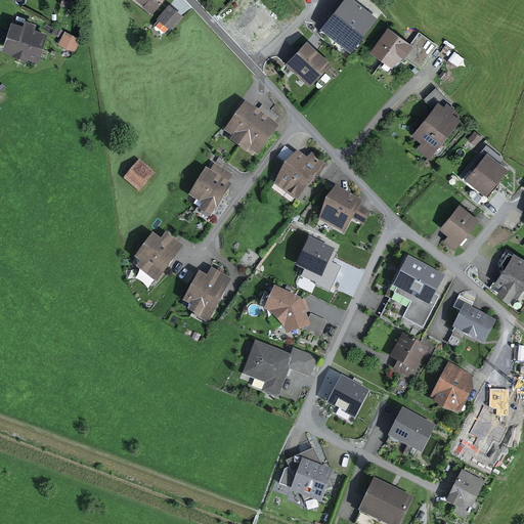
[(61,0),(60,5),(71,8),(73,0),(61,0)]
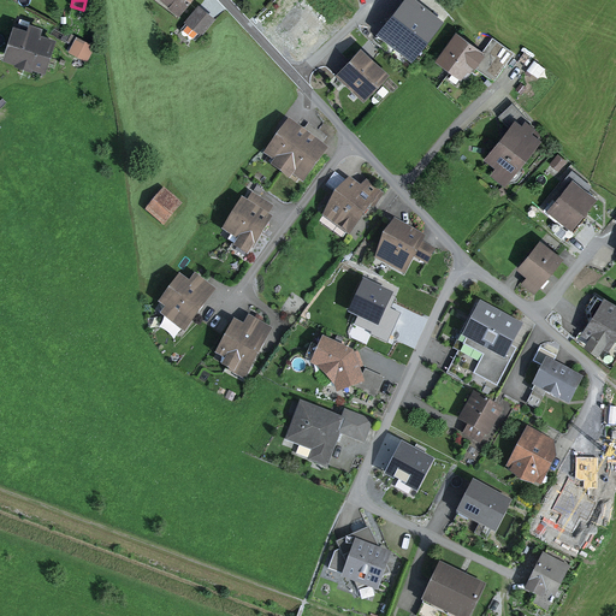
[(189,0),(166,0),(179,11),(189,0)]
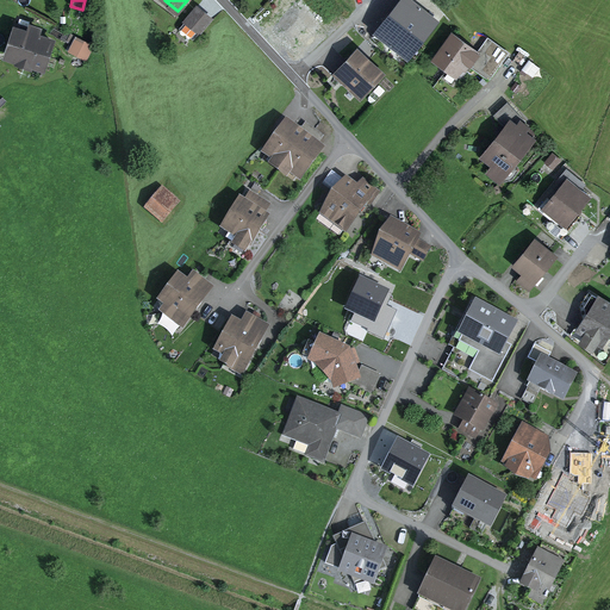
[(411,0),(402,0),(391,13),(422,38),(436,19),(411,0)]
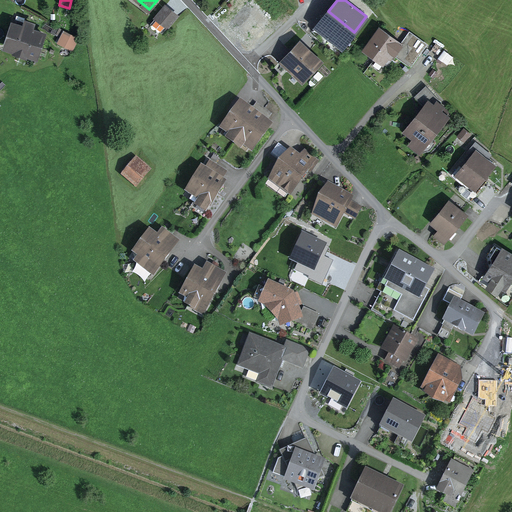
[(176,17),(166,7),(157,17),(167,27),(176,17)]
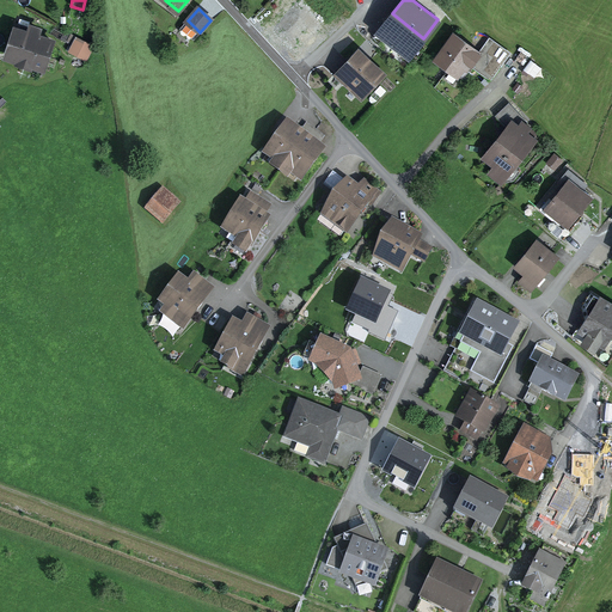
[(392,13),(378,31),(408,56),(423,38),(392,13)]
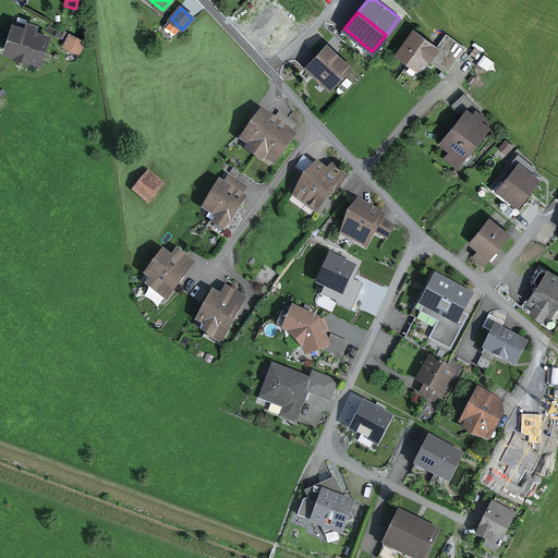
[(50,32),(13,20),(2,52),(39,65),(50,32)]
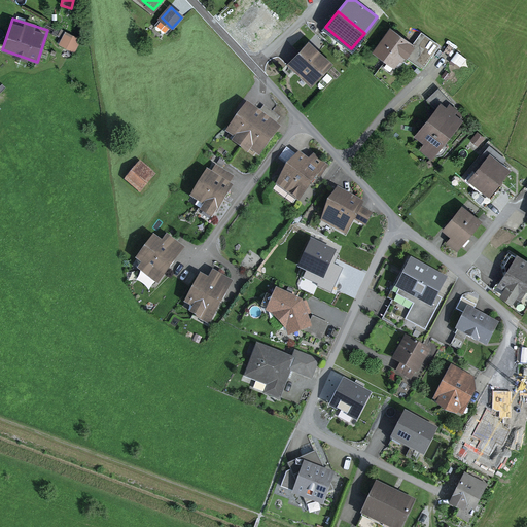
[(395,70),(414,42),(389,26),(371,54),(395,70)]
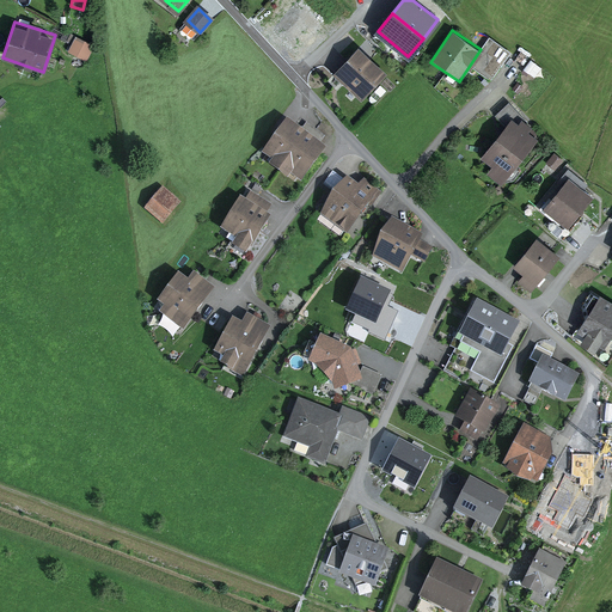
[(513,47),(495,32),(475,57),(493,72),(513,47)]
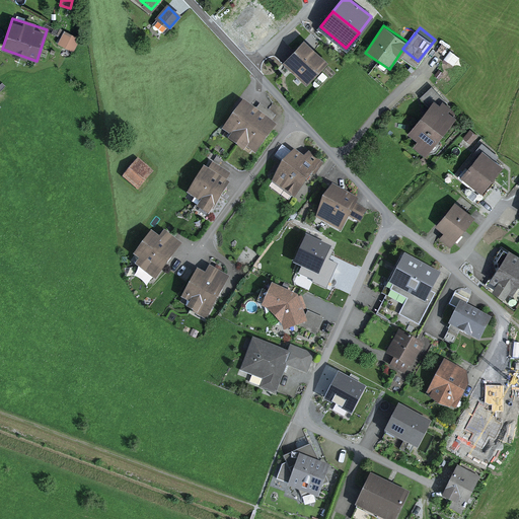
[(64,31),(58,44),(73,52),(79,39),(64,31)]
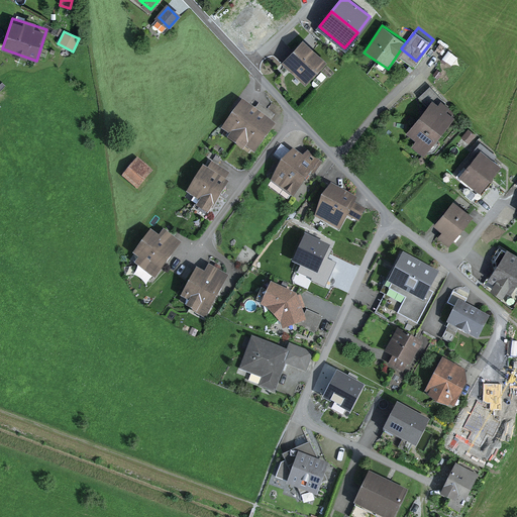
[(281,61),(307,84),(325,63),(300,40),(281,61)]
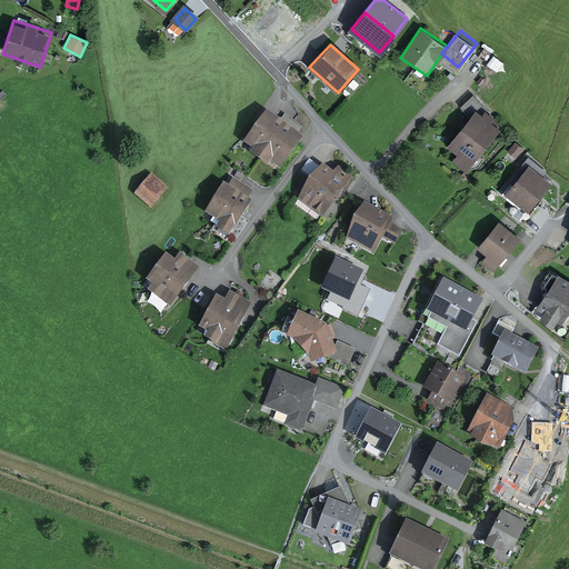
[(441,152),(470,172),(507,122),(478,101),(441,152)]
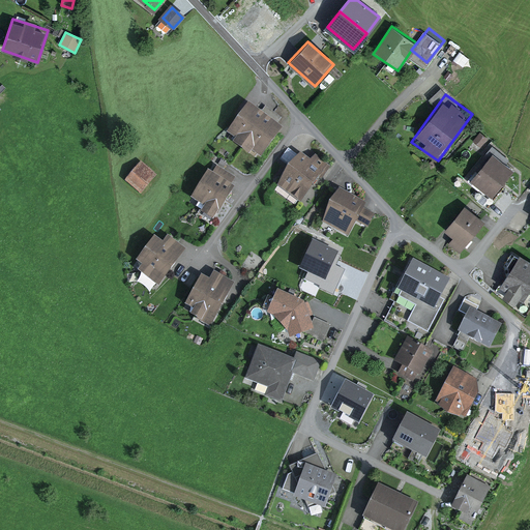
[(259,152),(277,128),(251,108),(232,133),(240,139),(238,142),(249,151),(253,147),(259,152)]
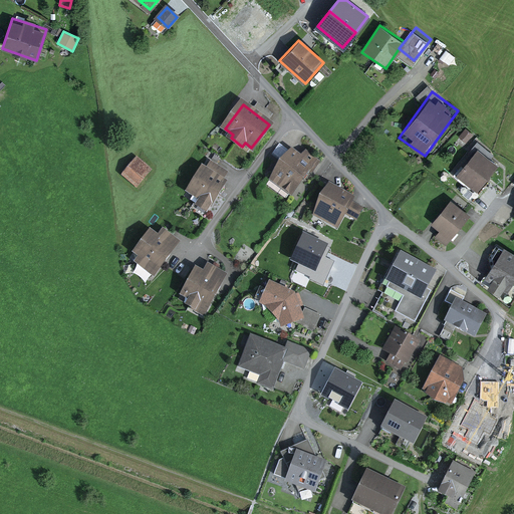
[(315,160),(288,146),(270,182),(297,196),(315,160)]
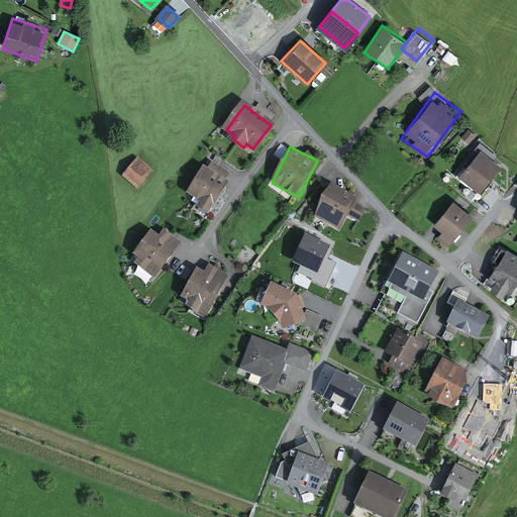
[(461,176),(479,190),(498,168),(481,153),(461,176)]
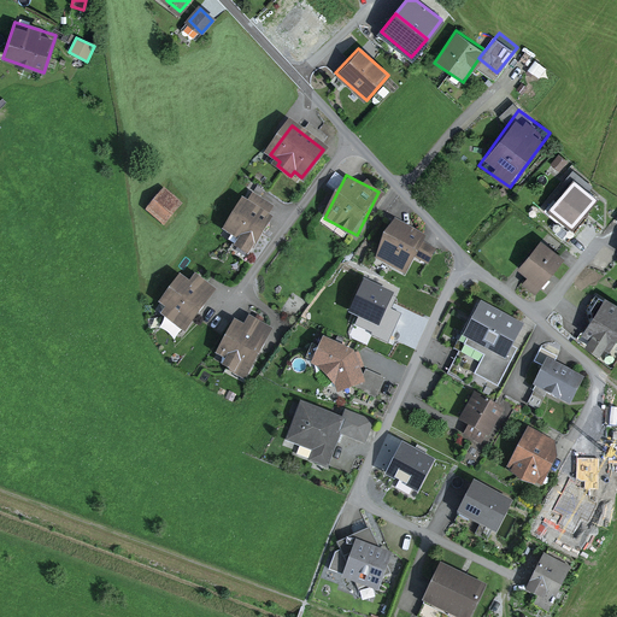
[(187,203),(168,186),(147,207),(165,224),(187,203)]
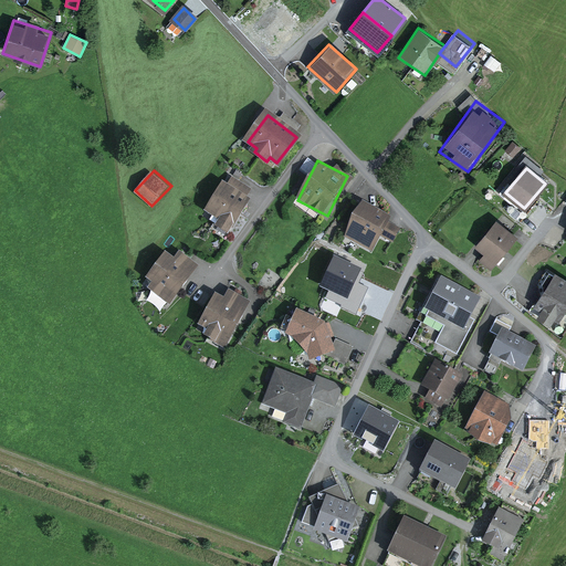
[(229,237),(251,198),(219,181),(202,211),(217,219),(212,227),(229,237)]
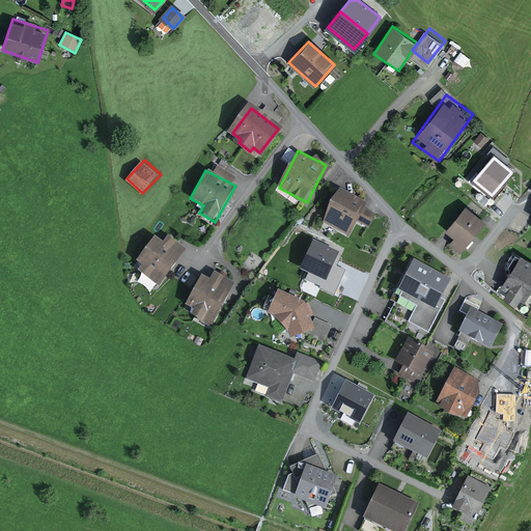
[(368,202),(337,189),(323,221),(353,235),(368,202)]
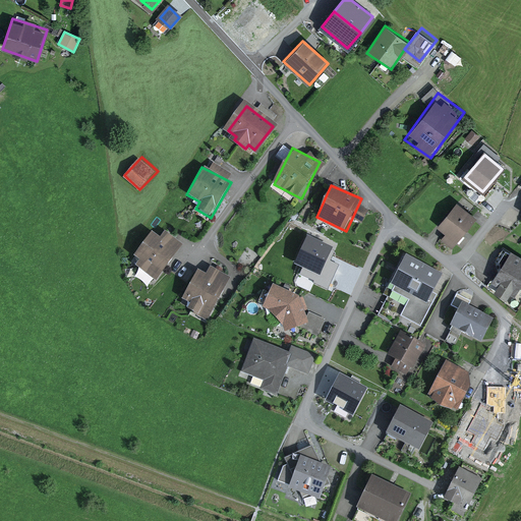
[(448,233),(443,239),(451,246),(472,220),(457,207),(440,227),(448,233)]
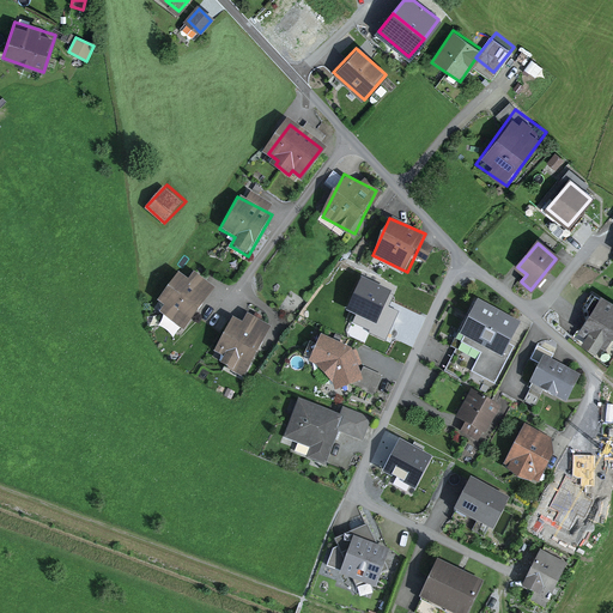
[(158,311),(184,329),(217,285),(193,268),(186,278),(176,272),(156,301),(163,305),(158,311)]
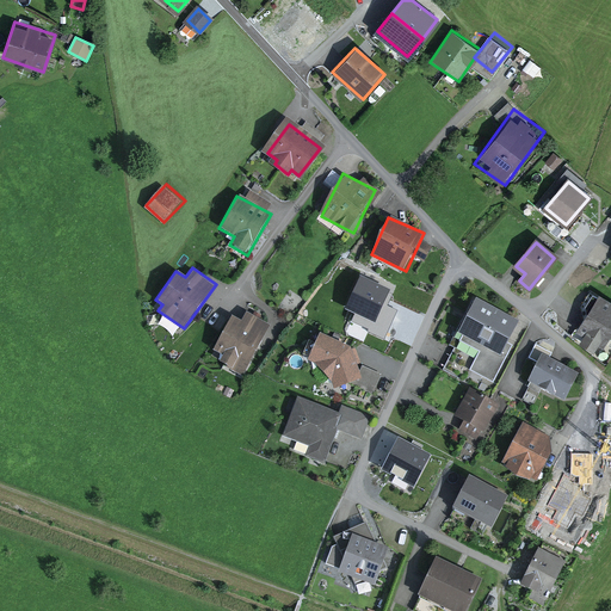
[(610,297),(597,291),(575,333),(605,349),(610,337),(610,297)]
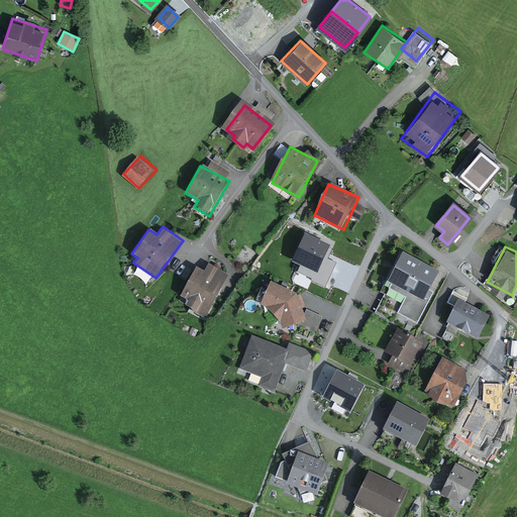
[(418,322),(442,272),(400,251),(384,286),(405,296),(397,312),(418,322)]
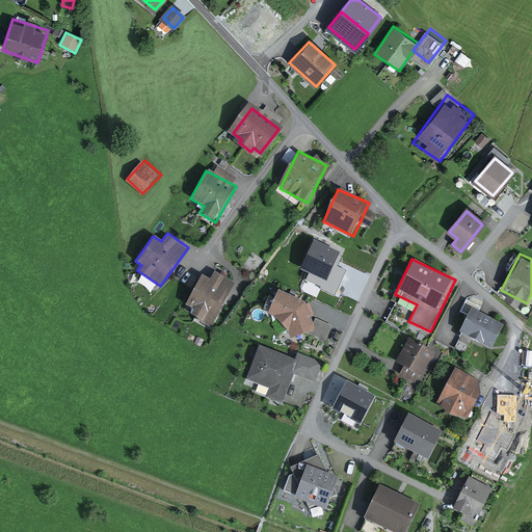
[(200,275),(185,303),(192,307),(189,313),(214,326),(237,282),(214,270),(209,281),(200,275)]
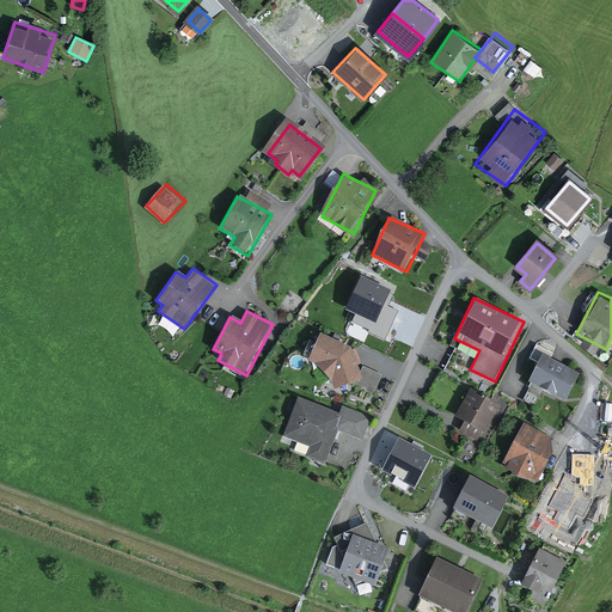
[(350,344),(322,331),(307,359),(335,389),(350,383),(375,391),(383,373),(356,362),(350,344)]
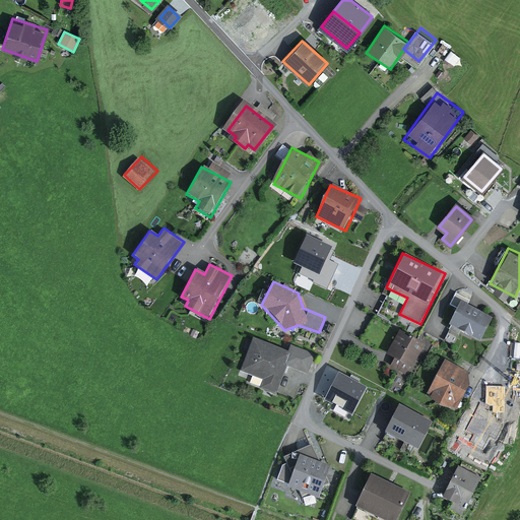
[(489,320),(462,306),(452,324),(479,338),(489,320)]
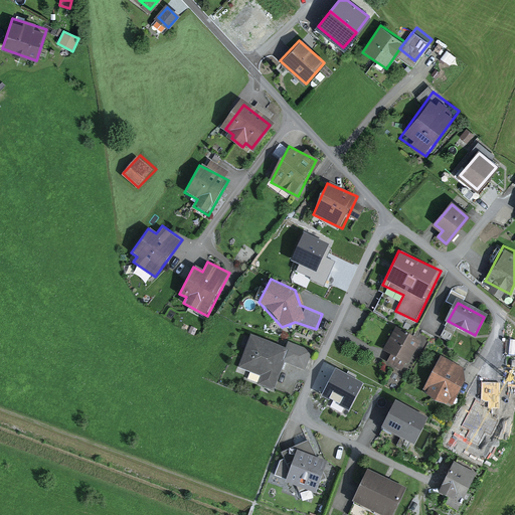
[(287,348),(250,333),(238,362),(278,378),(286,358),(306,366),(311,351),(289,342),(287,348)]
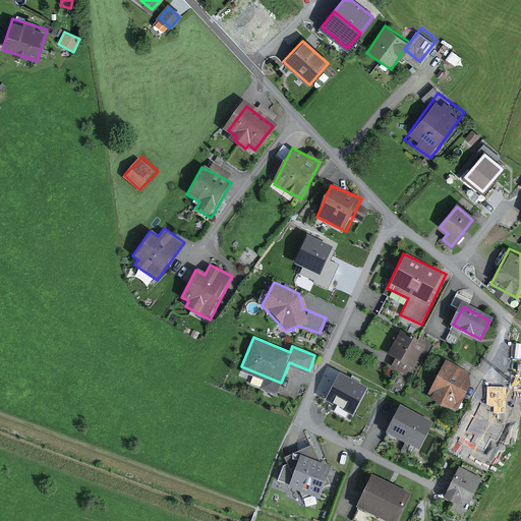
[(420,347),(401,337),(391,354),(398,358),(394,367),(405,373),(420,347)]
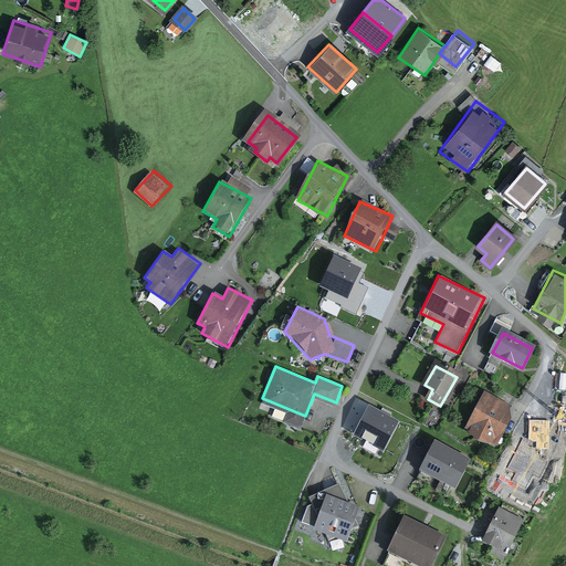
[(505,408),(485,397),(469,428),(496,443),(509,420),(505,408)]
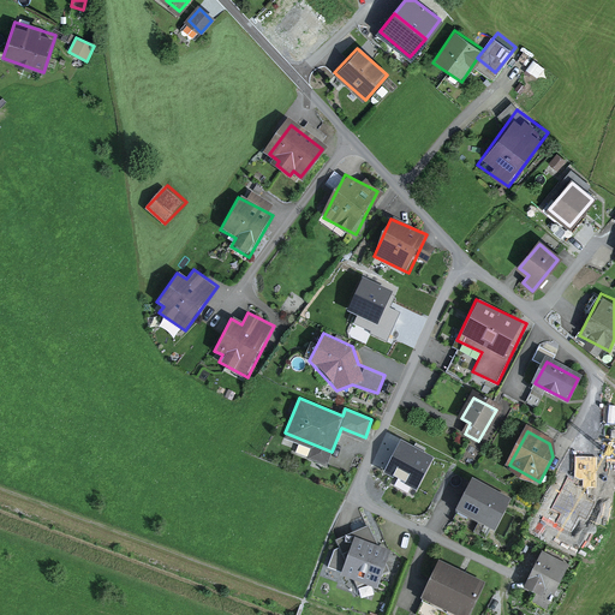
[(459,511),(494,529),(508,501),(473,483),(459,511)]
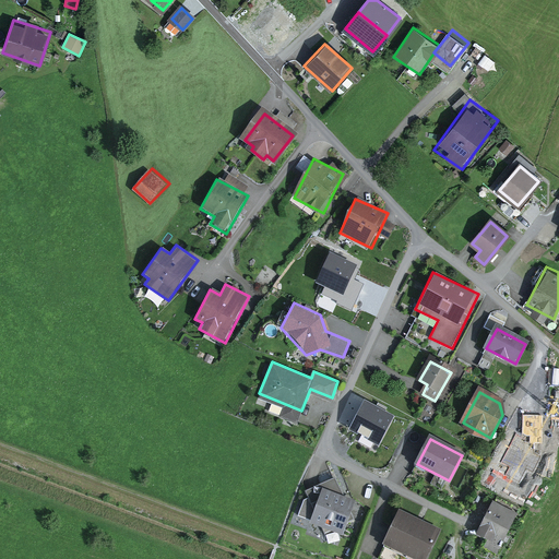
[(355,499),(323,486),(310,515),(342,530),(355,499)]
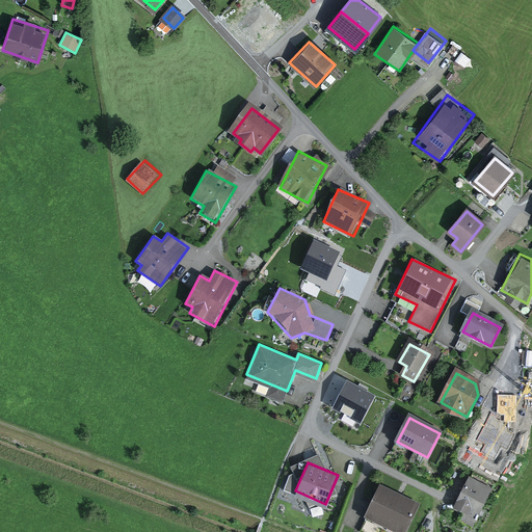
[(491,484),(468,474),(451,512),(475,523),(491,484)]
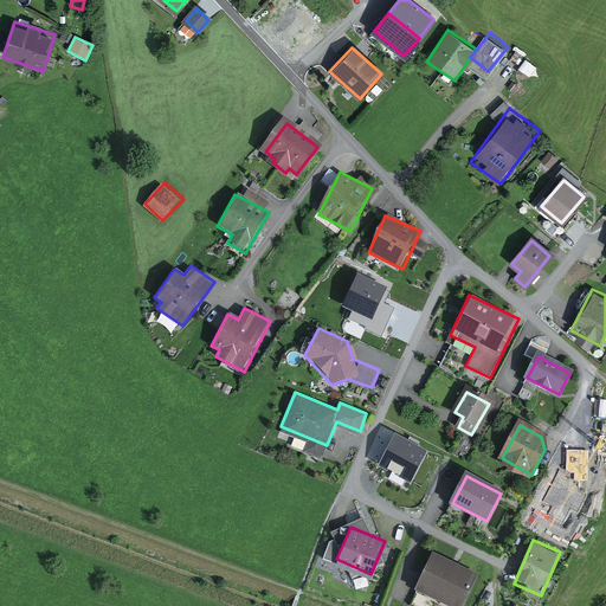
[(458,605),(474,577),(434,559),(420,590),(456,605),(458,605)]
